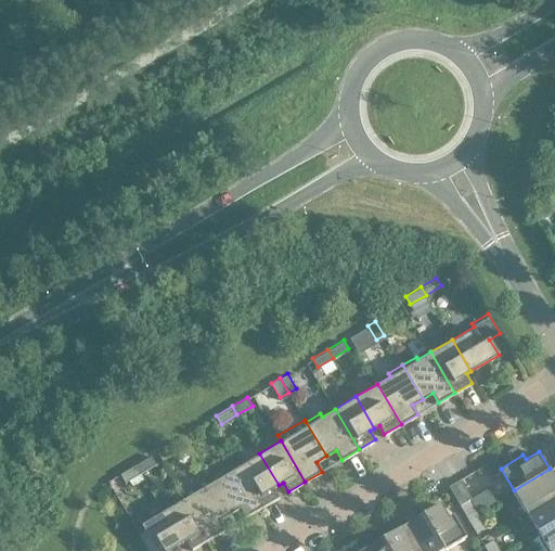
[(279,485),(259,453),(239,466),(262,507),(279,497),(274,488),(279,485)]
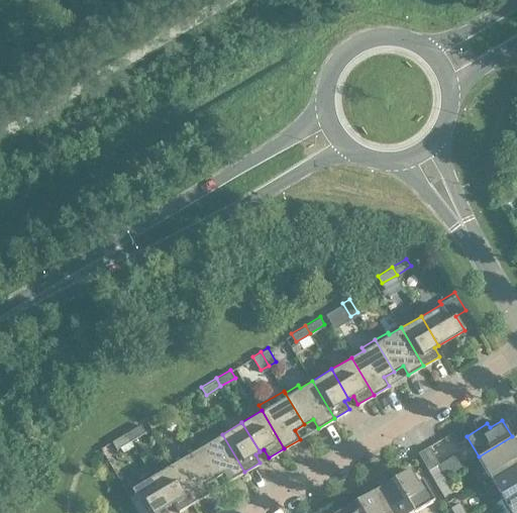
[(145,430),(140,423),(126,431),(130,439),(145,430)]
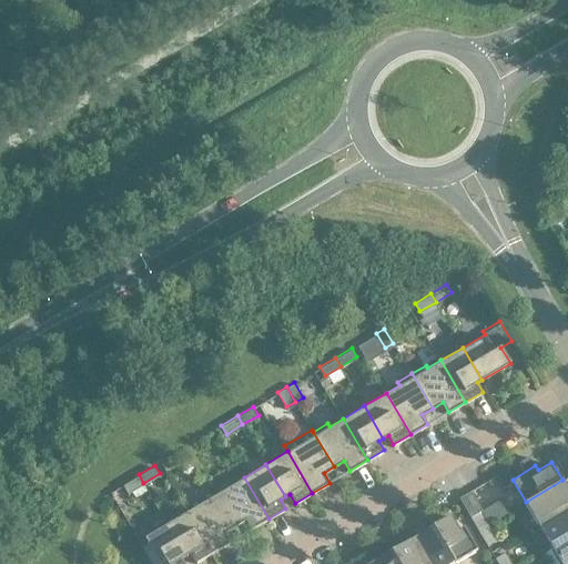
[(143,483),(139,474),(122,484),(128,492),(143,483)]
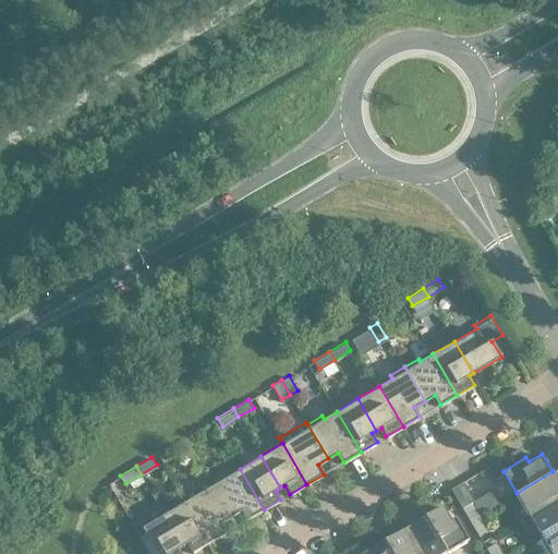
[(264,509),(240,469),(227,477),(225,473),(210,482),(231,516),(241,510),(246,519),(264,509)]
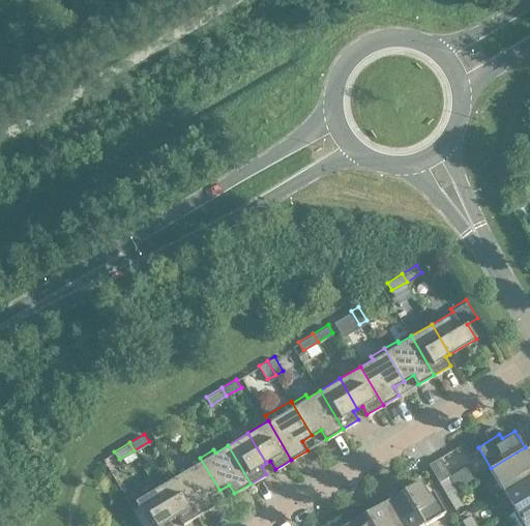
[(529,470),(529,457),(525,447),(491,468),(502,487),(529,470)]
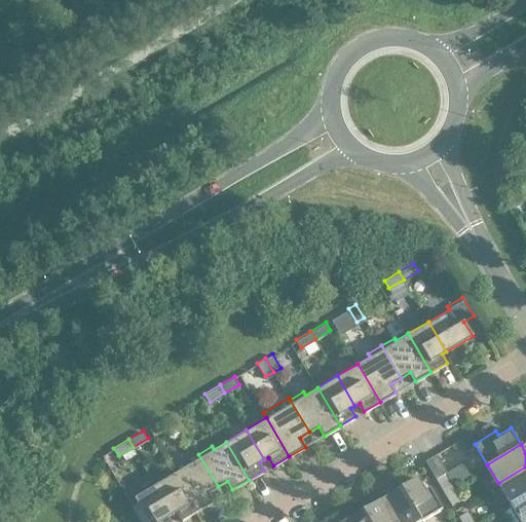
[(172,467),(175,472),(197,510),(214,500),(209,492),(218,486),(198,454),(197,451),(172,467)]
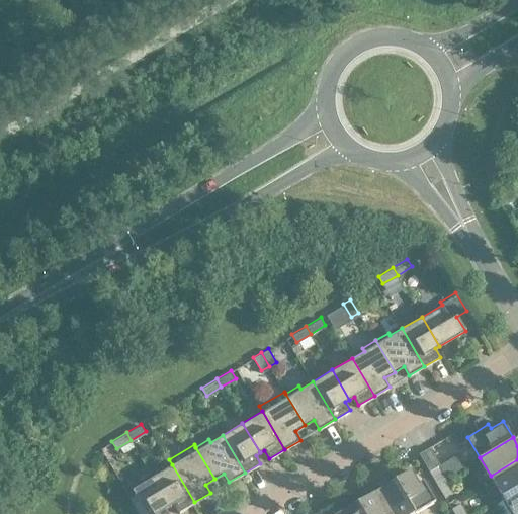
[(429,469),(437,464),(439,463),(430,447),(420,453),(429,469)]
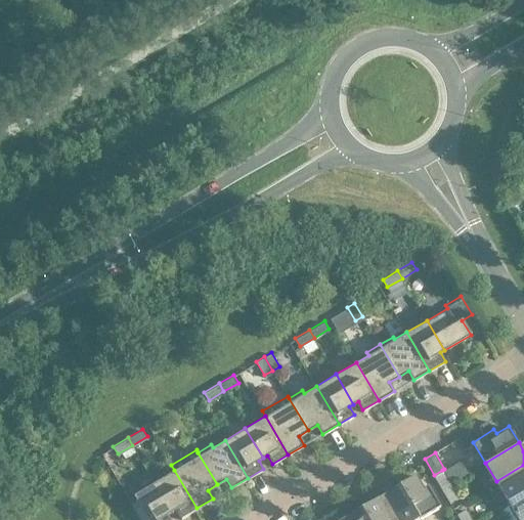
[(444,469),(442,470),(449,481),(467,471),(460,460),(444,469)]
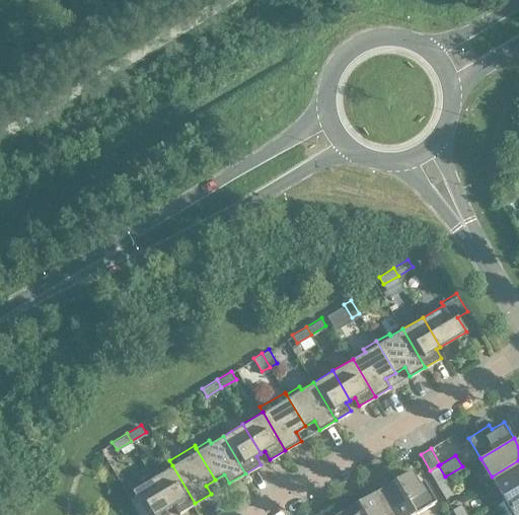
[(518,486),(518,460),(492,476),(503,496),(518,486)]
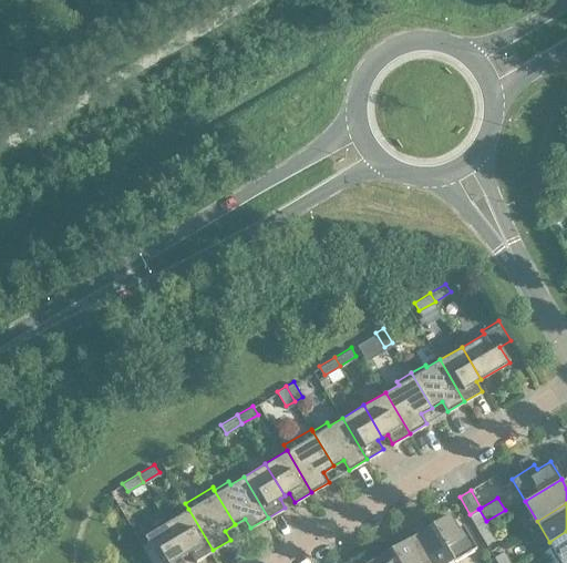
[(213,550),(188,509),(167,522),(186,554),(191,551),(196,561),(213,550)]
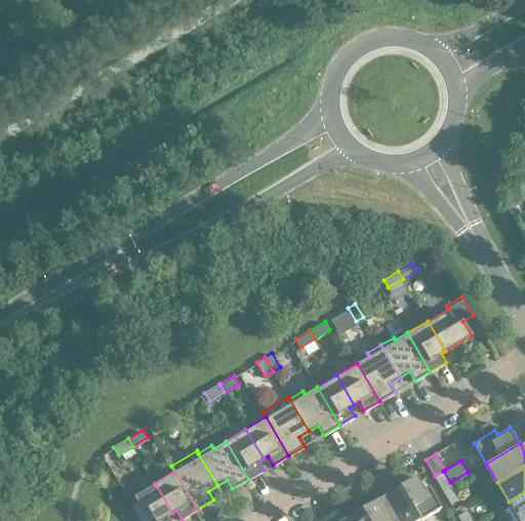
[(450,482),(443,471),(435,476),(443,489),(451,484),(450,482)]
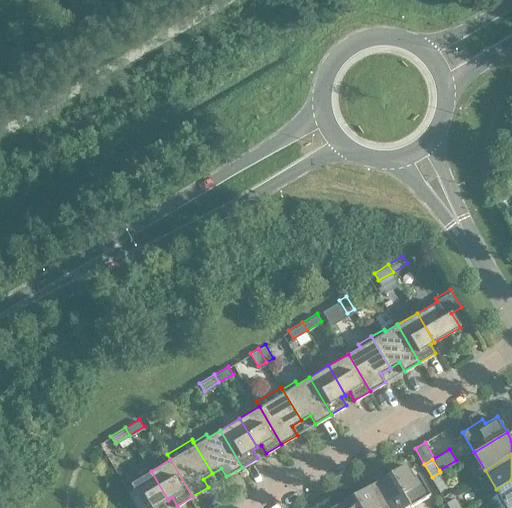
[(406,463),(390,472),(410,505),(430,493),(418,473),(414,475),(406,463)]
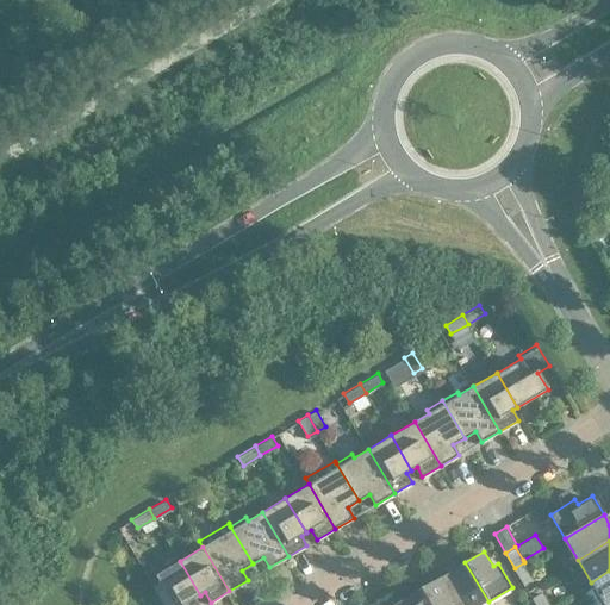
[(200,596),(180,561),(155,575),(173,604),(199,604),(195,598),(200,596)]
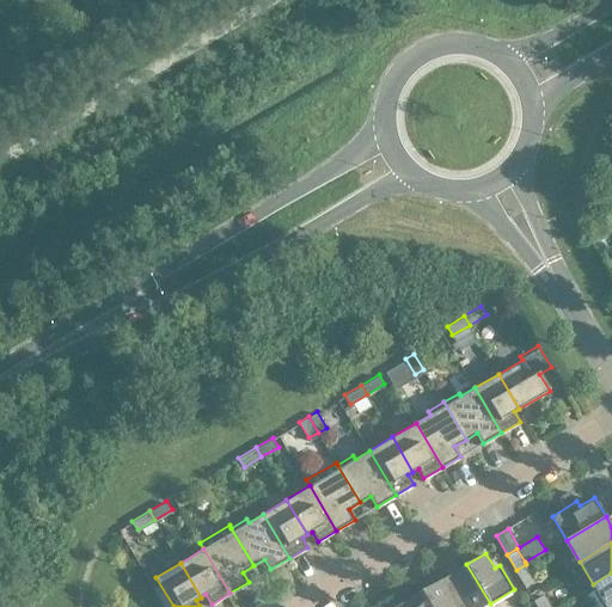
[(484,606),(490,604),(466,564),(444,577),(461,606),(484,606)]
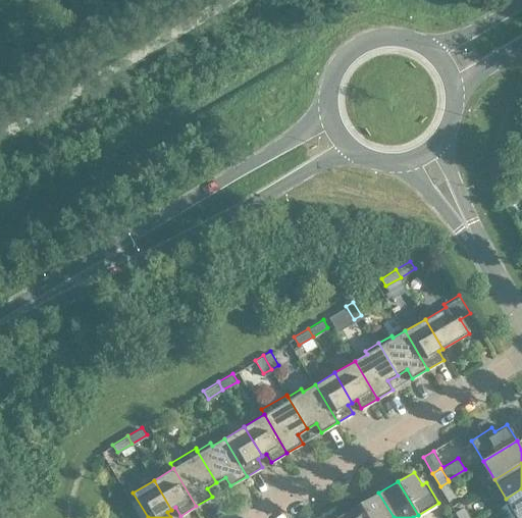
[(456,495),(449,481),(440,486),(448,500),(456,495)]
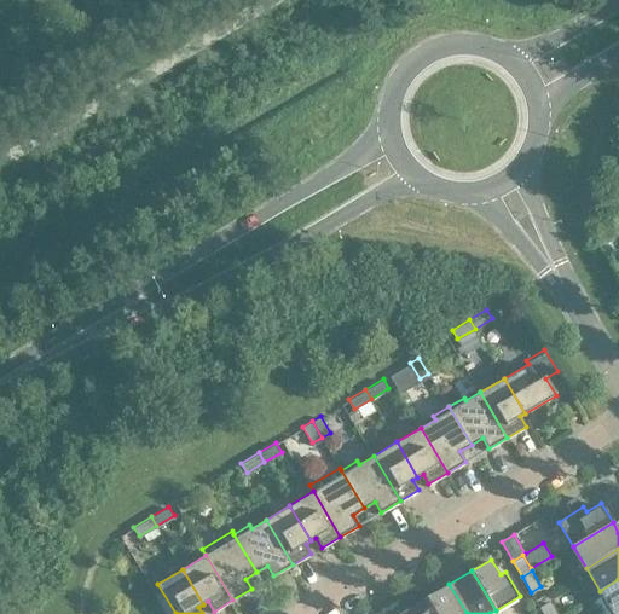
[(618,609),(618,579),(600,591),(613,613),(618,609)]
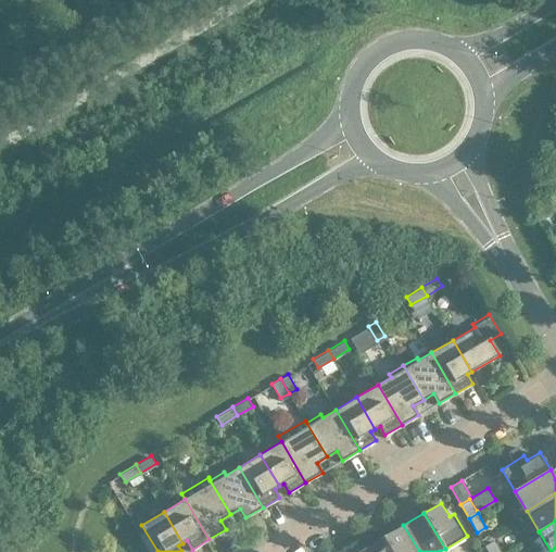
[(419,551),(403,525),(383,537),(391,551),(419,551)]
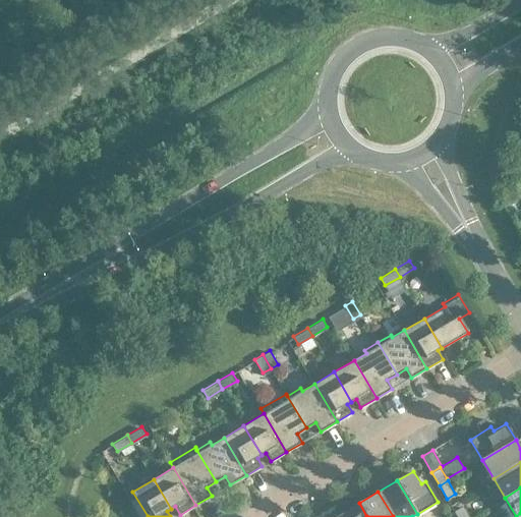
[(366,516),(359,503),(340,514),(341,516),(366,516)]
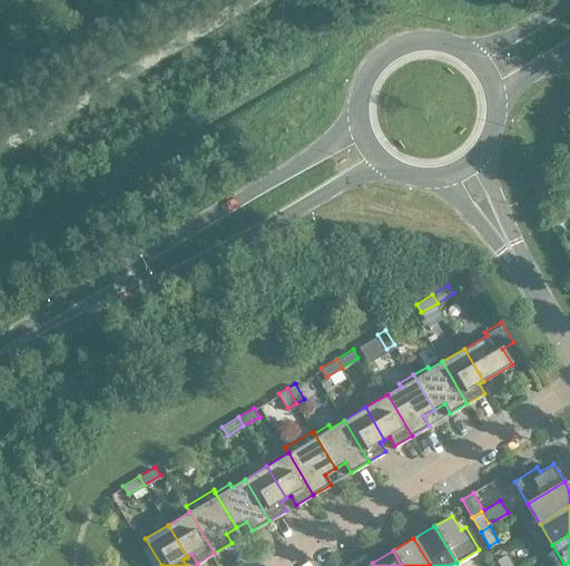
[(497,558),(501,565),(513,565),(505,553),(497,558)]
